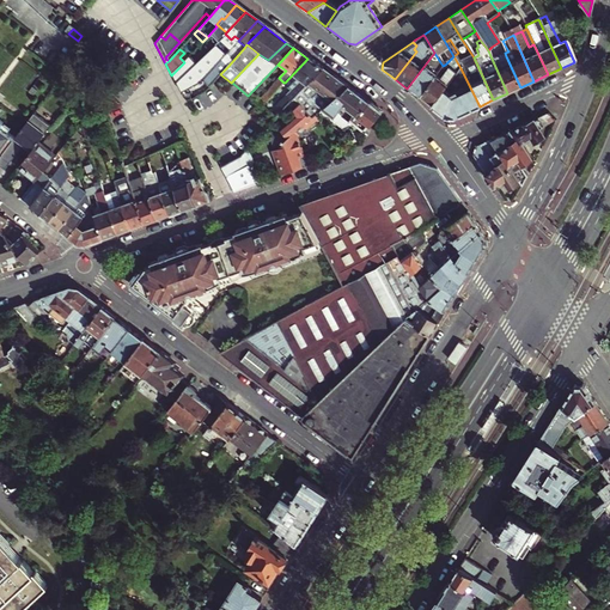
[(443,66),(434,53),(407,89),(419,97),(434,77),(443,66)]
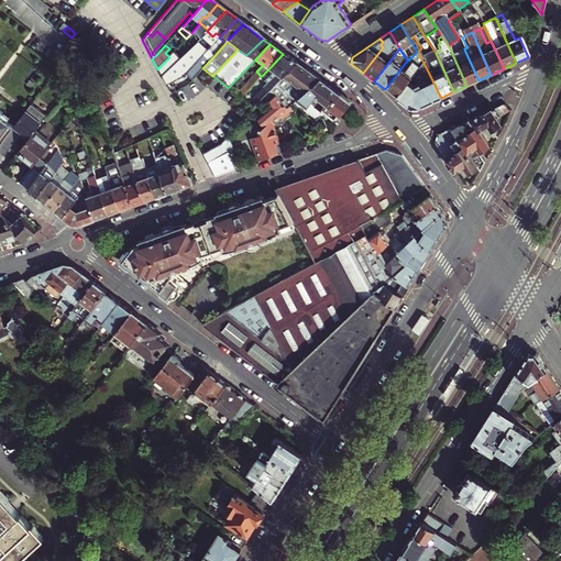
[(409,59),(414,62),(419,55),(417,52),(409,59)]
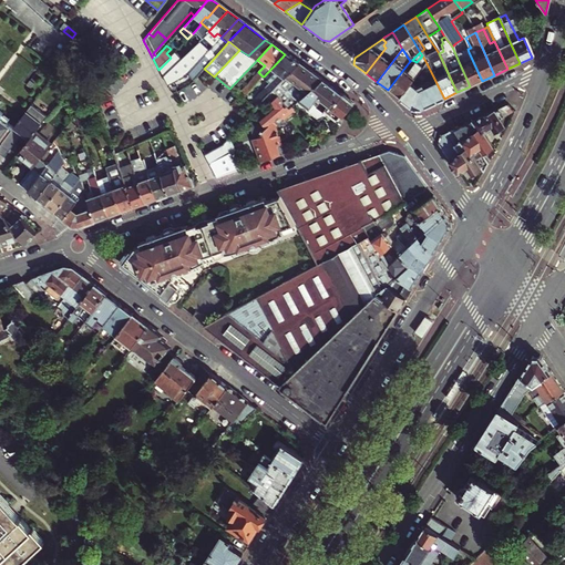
[(460,52),(455,54),(470,86),(482,81),(469,52),(463,54),(461,52),(460,52)]
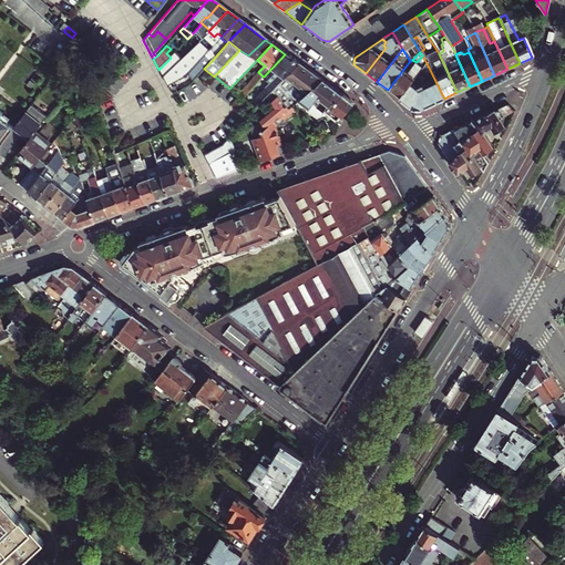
[(285,54),(264,76),(269,83),(266,88),(267,90),(270,93),(298,64),(285,54)]
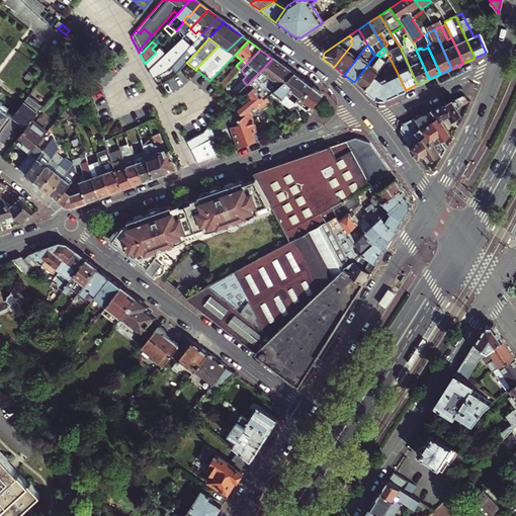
[(364,90),(390,58),(385,51),(380,57),(371,68),(367,65),(354,82),(364,90)]
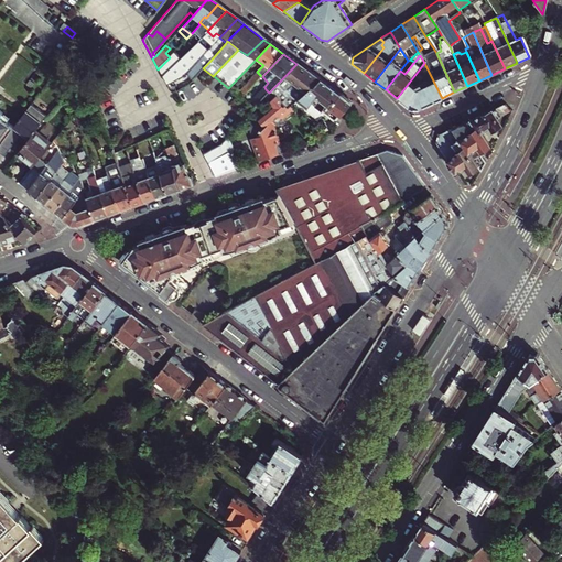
[(428,69),(424,63),(397,98),(410,108),(418,109),(442,98),(428,69)]
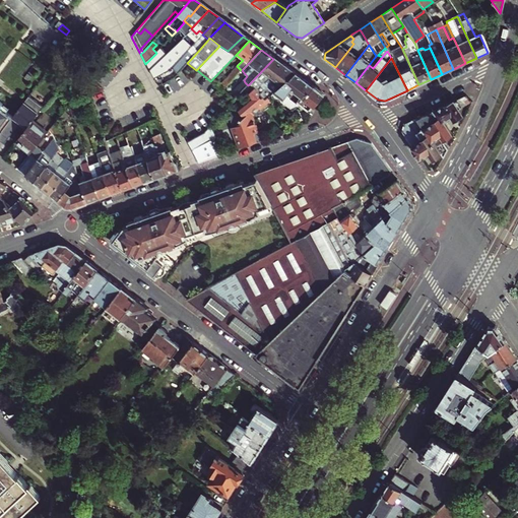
[(284,67),(273,59),(248,85),(243,90),(253,101),(284,67)]
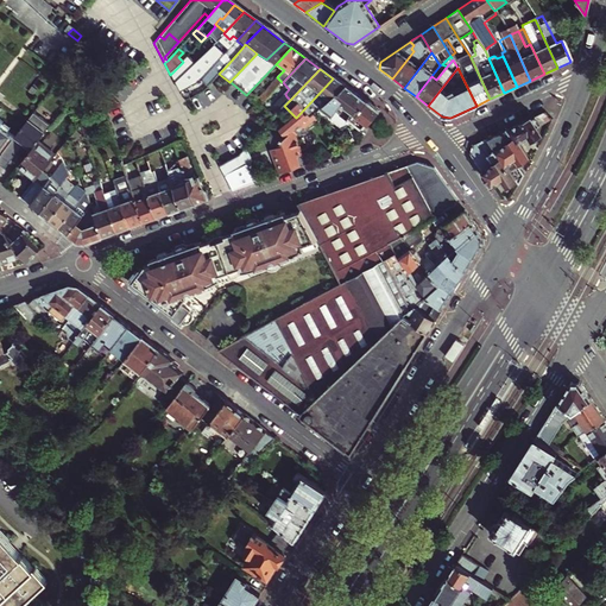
[(282,82),(277,77),(256,101),(259,105),(282,82)]
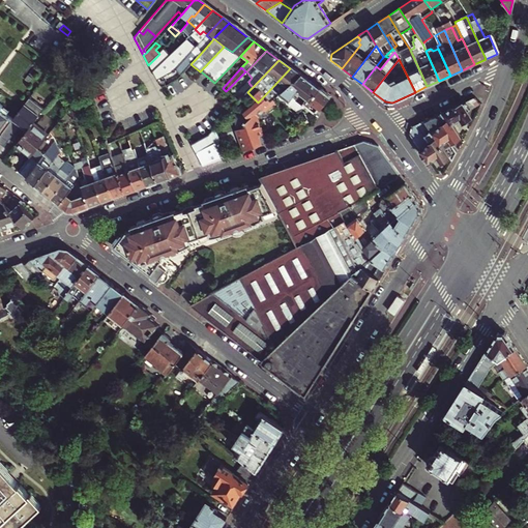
[(273,99),(300,76),(290,68),(258,103),(257,103),(243,115),(248,120),(273,99)]
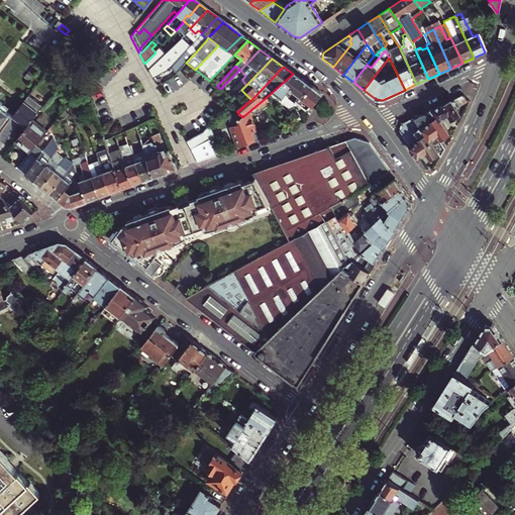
[(284,95),(297,104),(310,88),(293,74),(267,97),(270,99),(277,105),(284,95)]
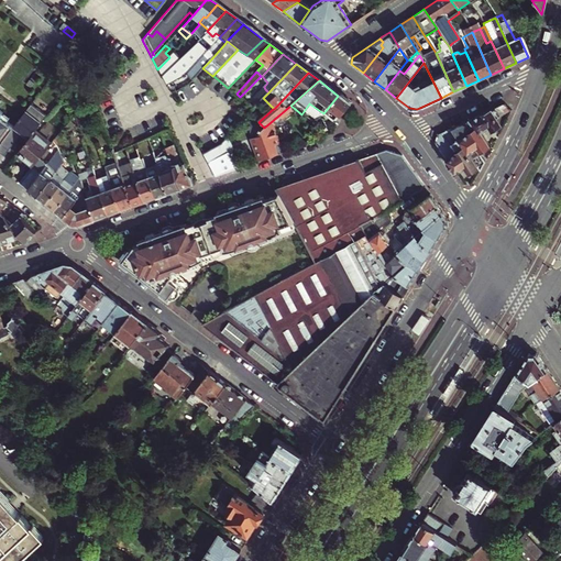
[(268,92),(265,89),(260,95),(263,98),(268,92)]
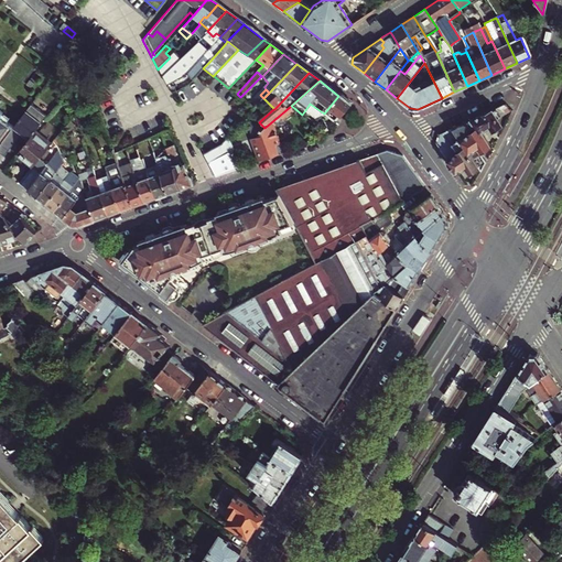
[(93,96),(82,108),(85,116),(97,109),(93,96)]
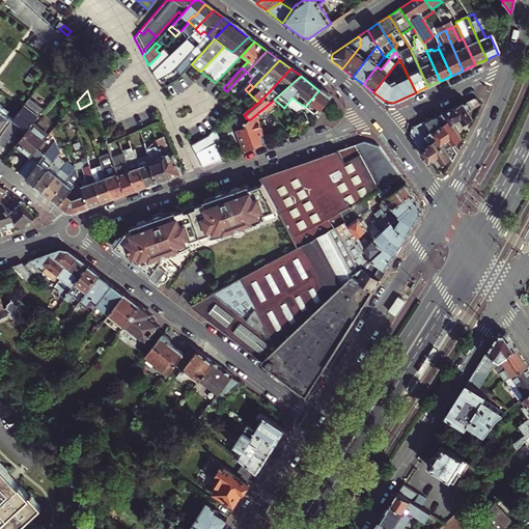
[(318,90),(305,107),(303,110),(306,113),(308,112),(310,114),(313,113),(316,108),(319,111),(330,99),(318,90)]
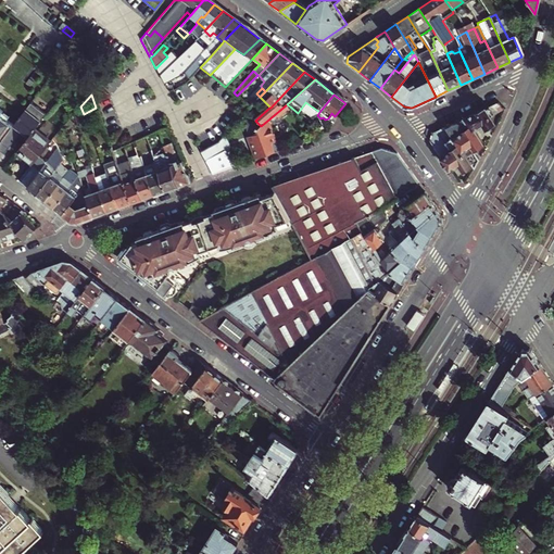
[(34,99),(30,103),(36,108),(39,103),(34,99)]
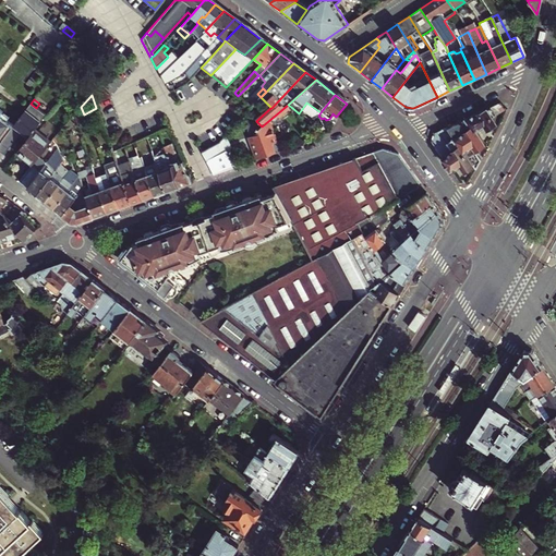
[(34,131),(46,116),(36,108),(31,104),(13,127),(12,127),(9,131),(16,136),(20,132),(27,139),(34,131)]
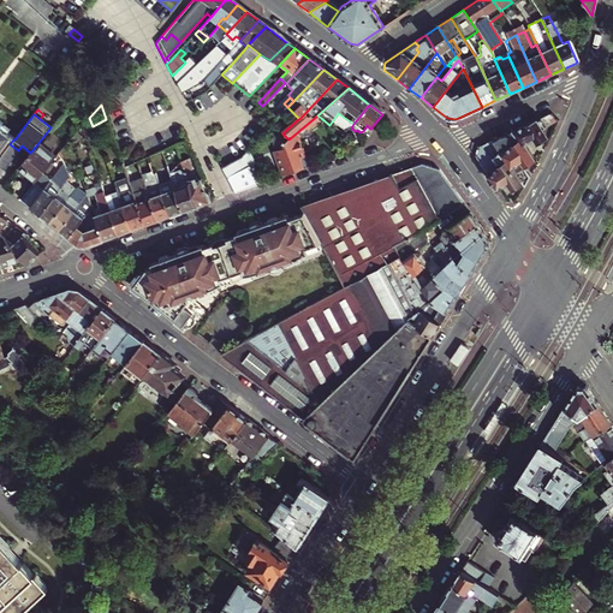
[(317,115),(289,140),(285,143),(293,171),(315,164),(311,154),(307,155),(299,136),(310,126),(313,129),(319,124),(316,121),(321,118),(317,115)]
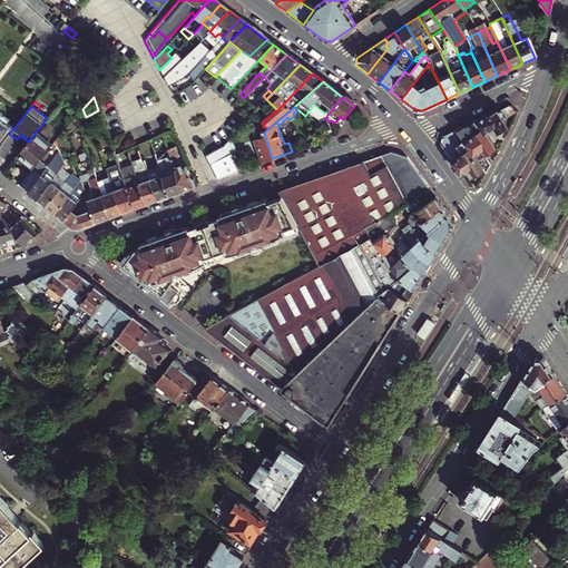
[(505,119),(515,114),(509,107),(476,121),(483,135),(493,128),(497,133),(503,129),(502,128),(505,127),(501,120),(503,118),(505,119)]
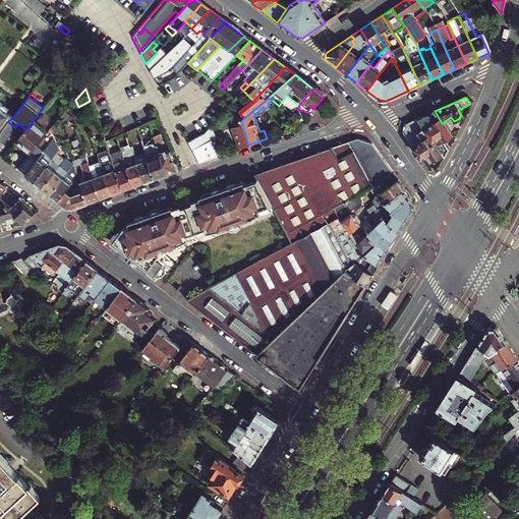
[(0,133),(5,127),(8,122),(11,118),(12,118),(5,112),(0,109),(0,107),(2,104),(0,102),(0,133)]
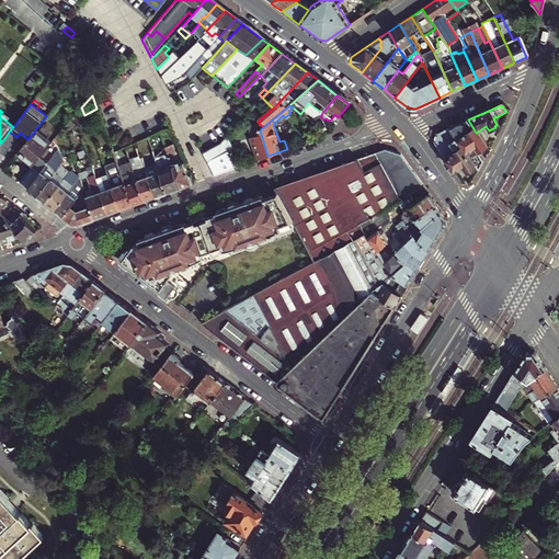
[(9,117),(2,112),(0,115),(0,117),(6,121),(9,117)]
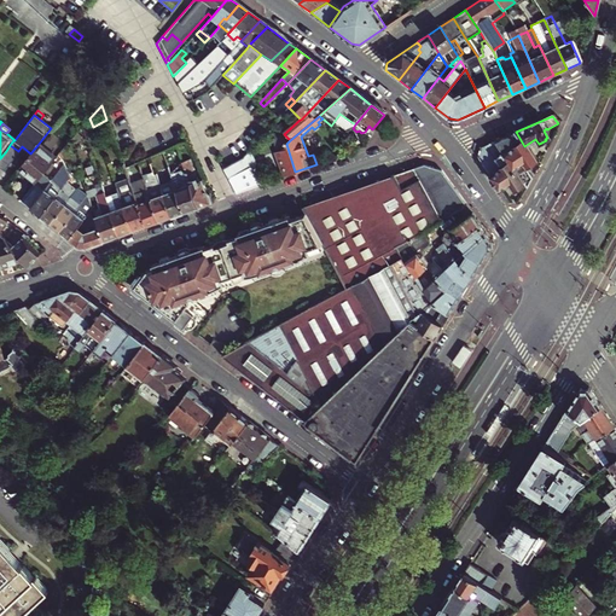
[(375,133),(371,131),(370,129),(364,135),(366,138),(368,139),(375,133)]
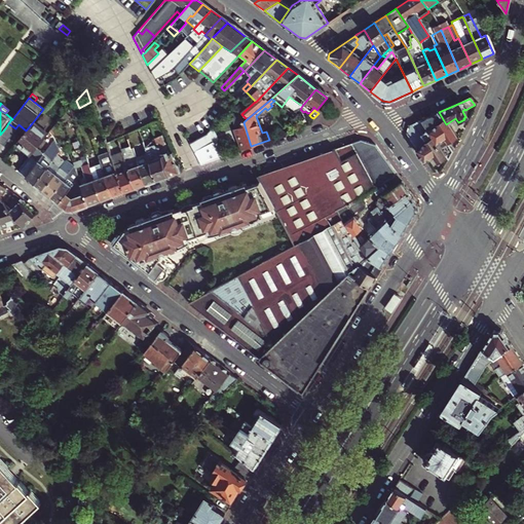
[(439,112),(420,121),(443,157),(446,161),(451,153),(442,140),(444,138),(447,142),(449,140),(450,142),(454,137),(446,124),(439,112)]
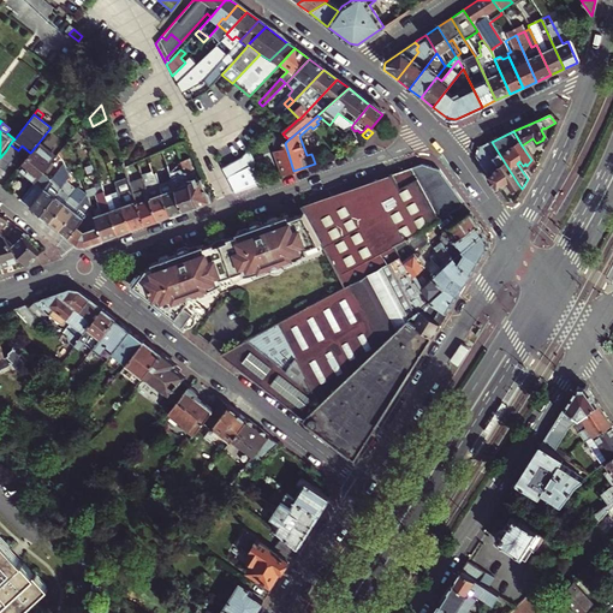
[(285,143),(289,140),(283,134),(279,132),(275,138),(274,144),(279,155),(278,158),(284,174),(293,171),(285,143)]
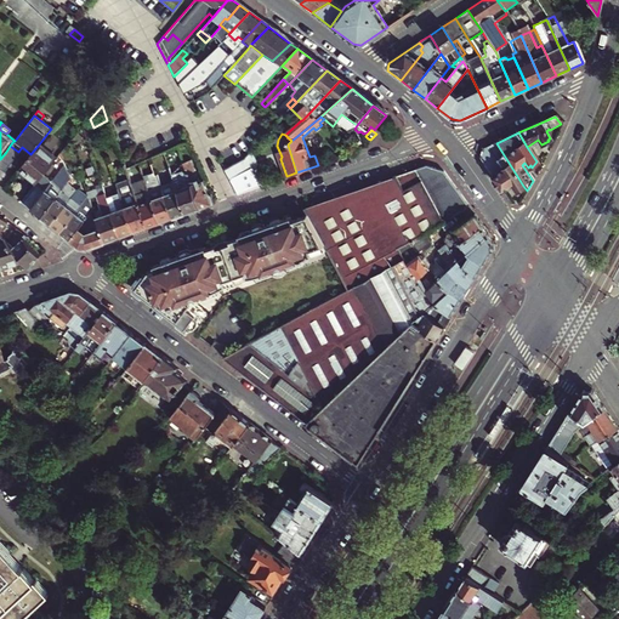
[(523,186),(497,143),(482,151),(478,159),(500,192),(511,185),(515,191),(518,188),(518,189),(523,186)]
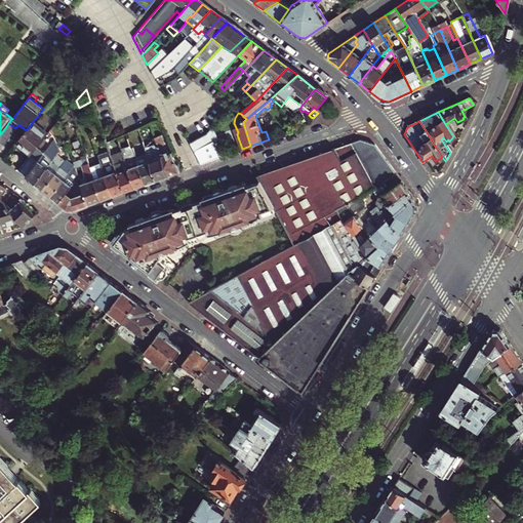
[(15,128),(8,123),(5,128),(11,133),(15,128)]
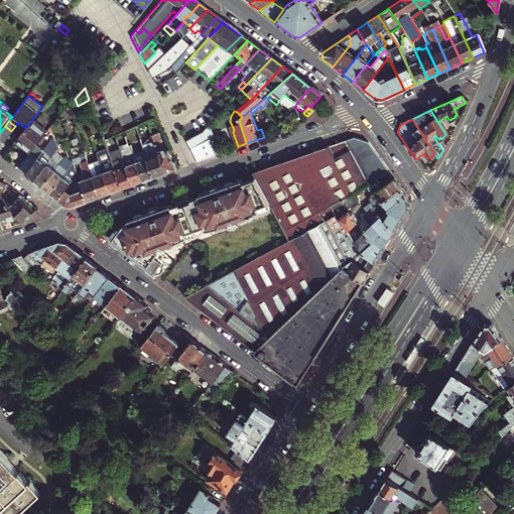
[(30,151),(43,134),(45,132),(31,121),(25,128),(16,140),(30,151)]
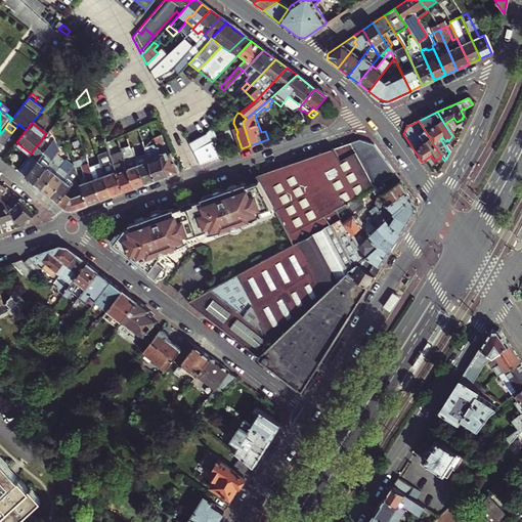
[(0,142),(3,144),(11,133),(5,128),(0,135),(0,142)]
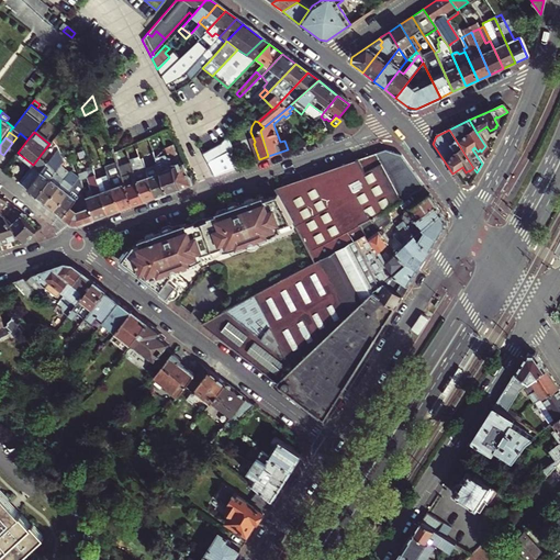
[(203,154),(209,163),(227,153),(232,149),(226,140),(222,143),(203,154)]
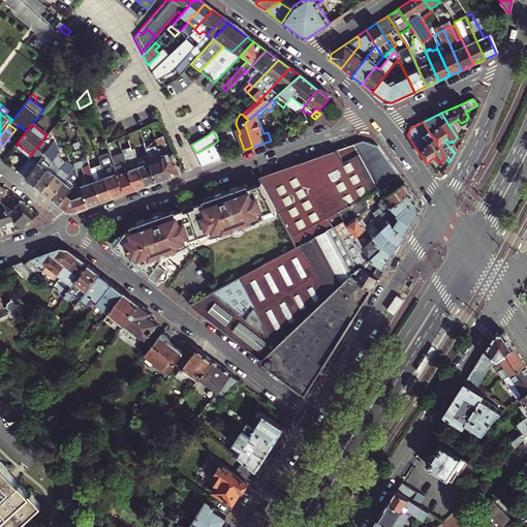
[(162,136),(155,138),(168,178),(182,173),(180,166),(177,164),(173,153),(168,155),(162,136)]
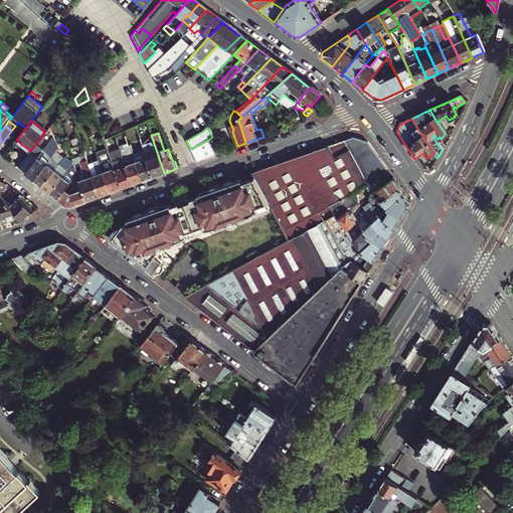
[(164,173),(151,135),(139,140),(141,145),(152,177),(164,173)]
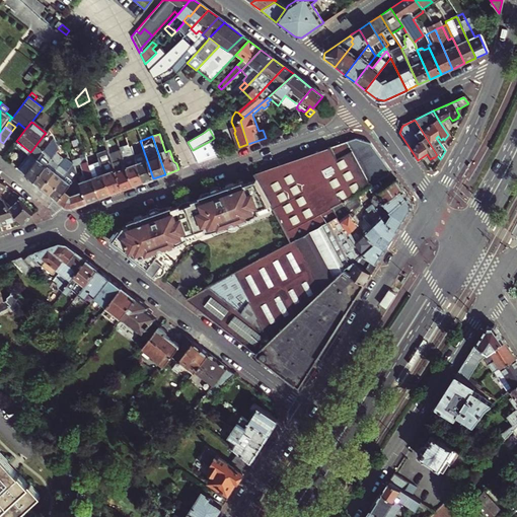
[(38,158),(30,152),(16,169),(32,181),(57,152),(60,149),(54,139),(38,158)]
